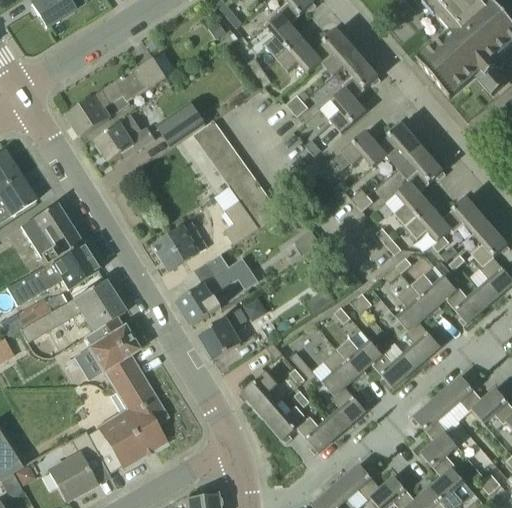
[(45,25),(74,7),(69,0),(33,0),(30,2),(45,25)]
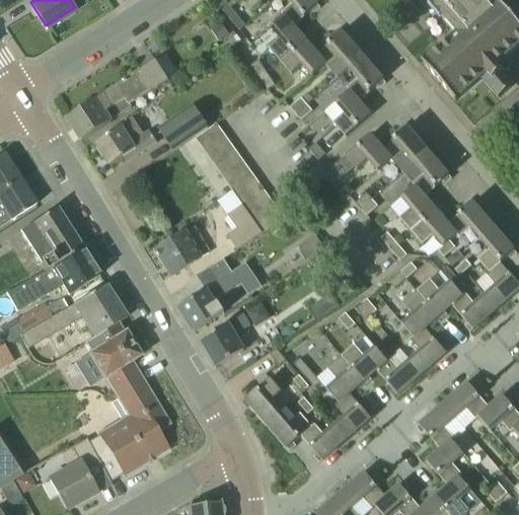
[(229,15),(235,10),(226,0),(222,0),(219,3),(229,15)]
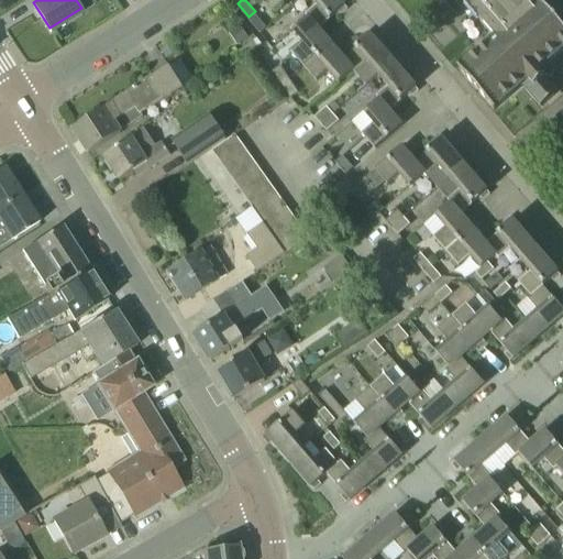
[(318,25),(338,8),(343,3),(340,0),(313,0),(316,2),(305,11),(308,13),(318,25)]
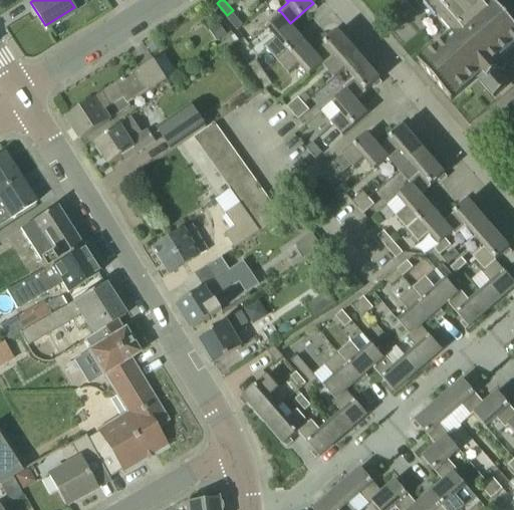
[(426,0),(453,31),(419,60),(451,97),(477,75),(493,94),(509,81),(498,68),(500,67),(494,60),(513,42),(513,23),(512,21),(513,19),(513,0),(426,0)]
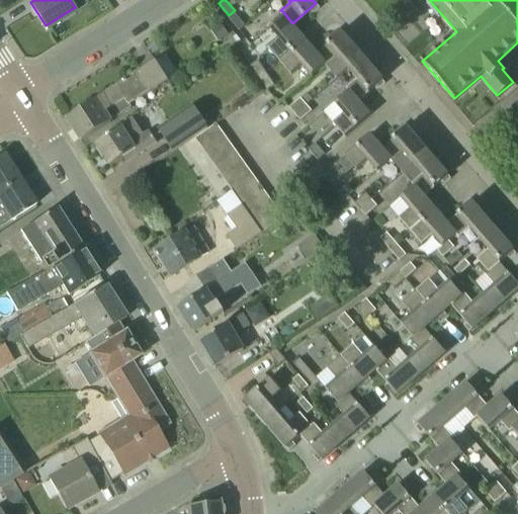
[(235,10),(229,15),(239,27),(245,22),(235,10)]
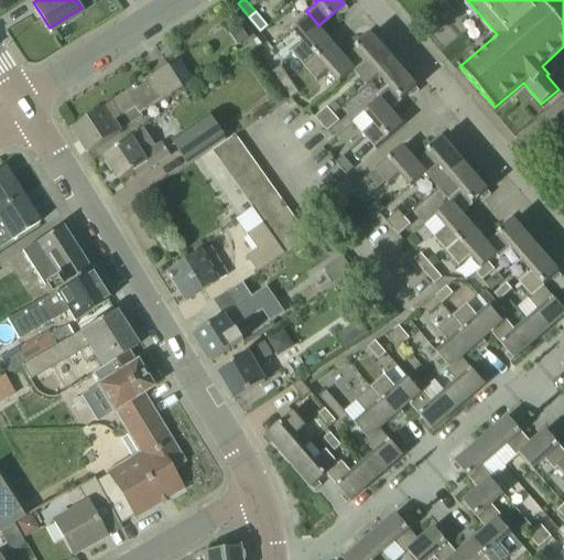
[(329,39),(325,33),(318,25),(308,13),(292,28),(303,40),(292,49),(303,62),(329,39)]
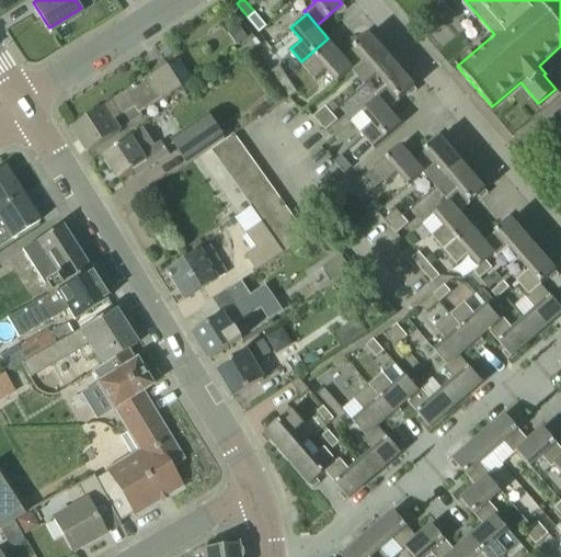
[(237,43),(248,35),(239,22),(228,30),(237,43)]
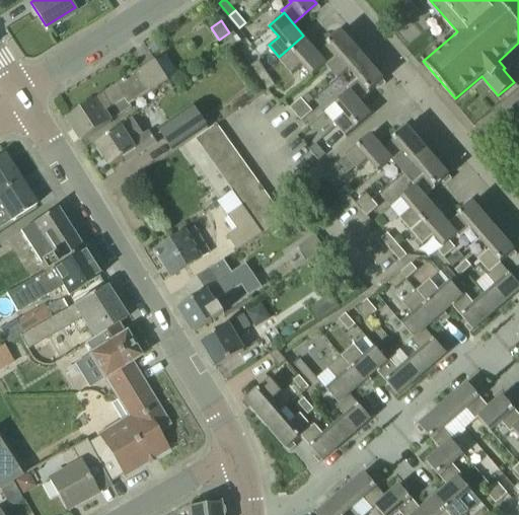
[(341,28),(335,34),(315,51),(325,62),(327,64),(338,55),(347,66),(362,54),(341,28)]
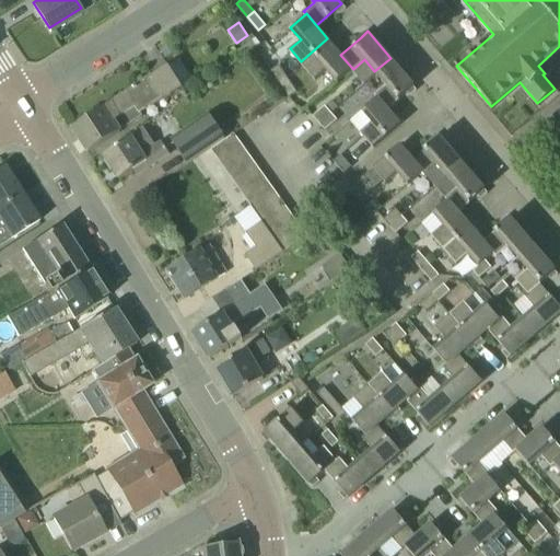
[(171,38),(159,46),(164,56),(176,47),(171,38)]
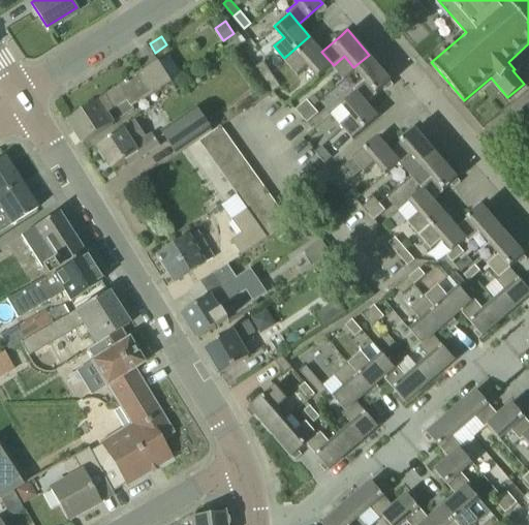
[(321,52),(315,43),(309,36),(284,58),(297,72),(307,64),(317,75),(332,63),(321,52)]
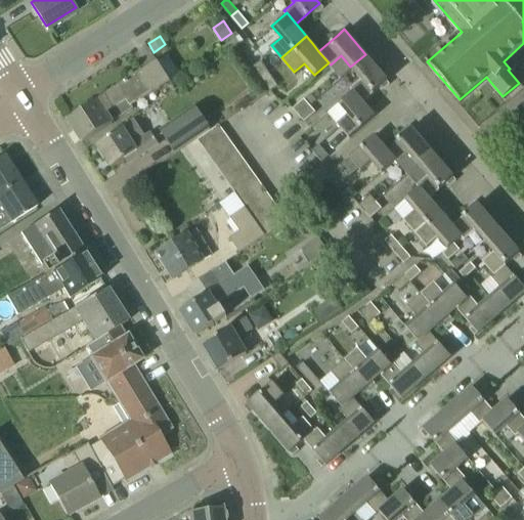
[(361,99),(381,83),(386,79),(365,54),(350,67),(359,77),(350,86),(352,89),(361,99)]
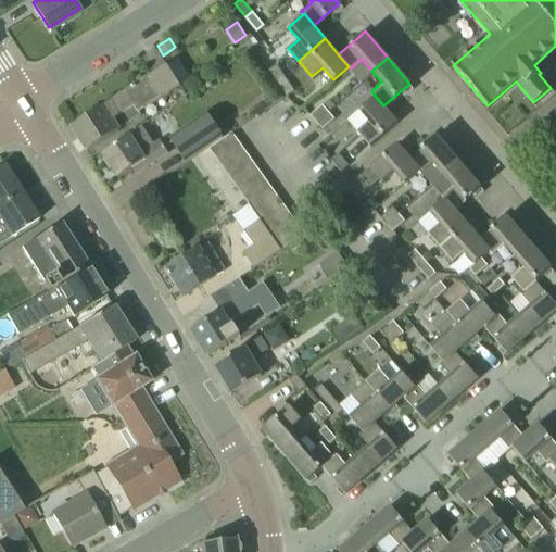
[(268,66),(277,79),(285,74),(276,62),(268,66)]
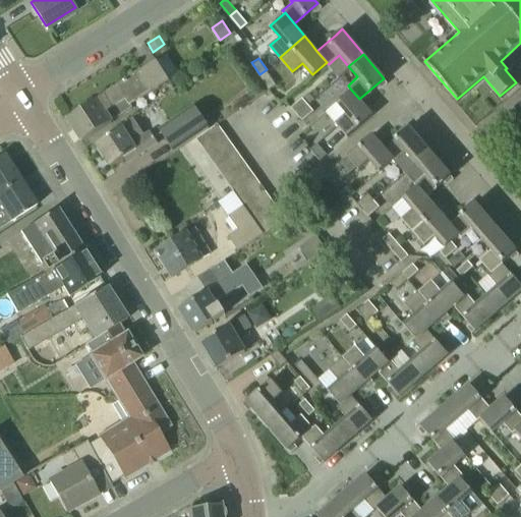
[(157,59),(66,116),(80,139),(113,118),(112,117),(131,106),(129,103),(168,77),(157,59)]
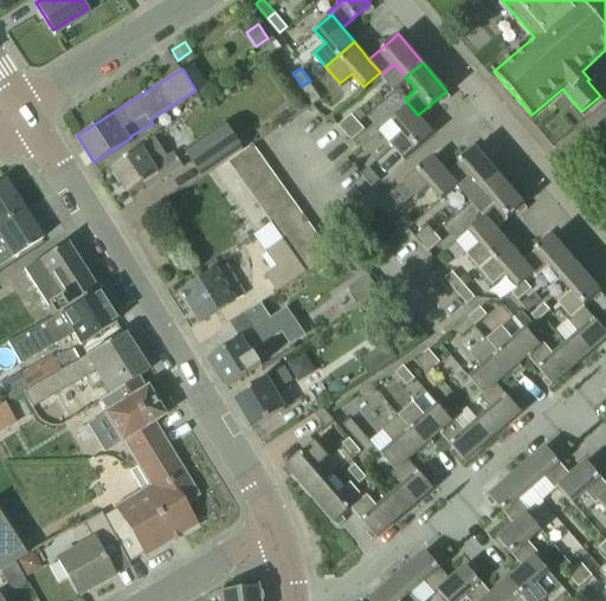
[(321,96),(310,81),(302,86),(313,102),(321,96)]
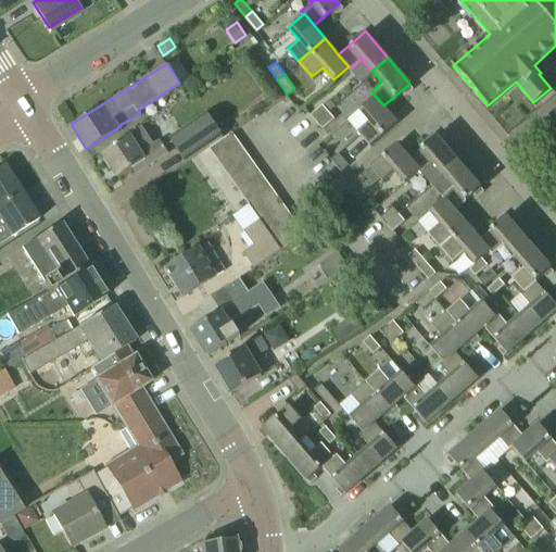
[(357,129),(370,143),(396,121),(383,105),(374,95),(358,108),(368,120),(357,129)]
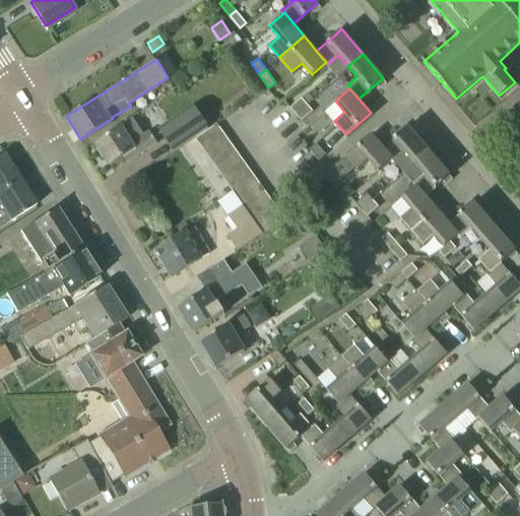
[(289,105),(296,112),(307,102),(301,94),(289,105)]
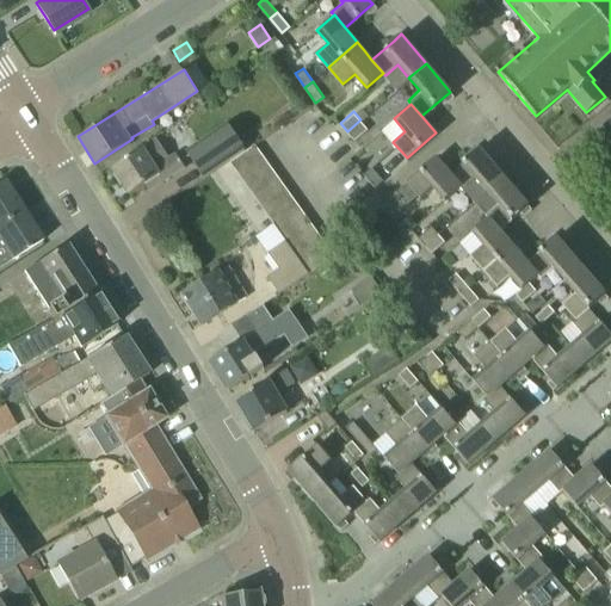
[(360,119),(347,131),(355,138),(368,128),(360,119)]
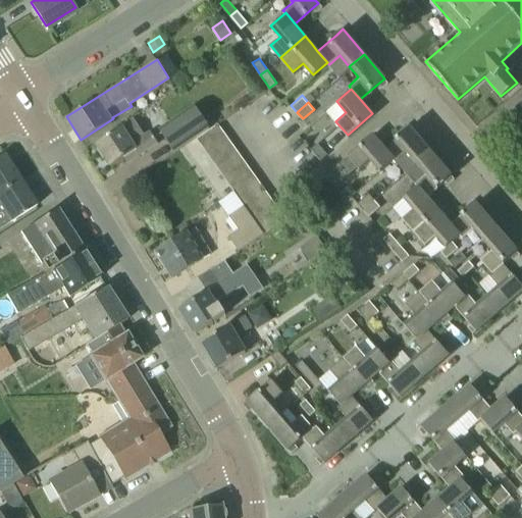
[(186,108),(158,126),(173,150),(187,142),(185,140),(200,130),(196,123),(186,108)]
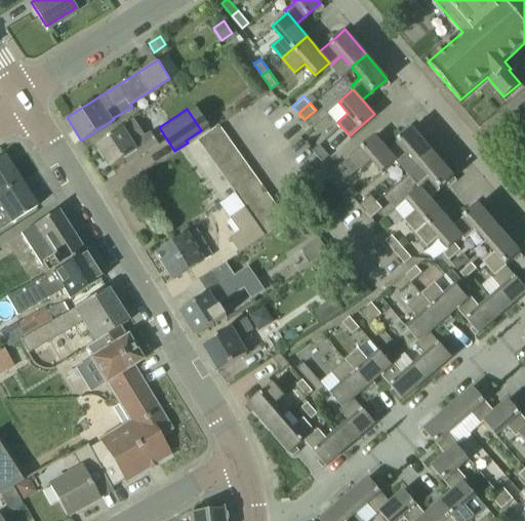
[(204,148),(227,132),(219,122),(197,136),(204,148)]
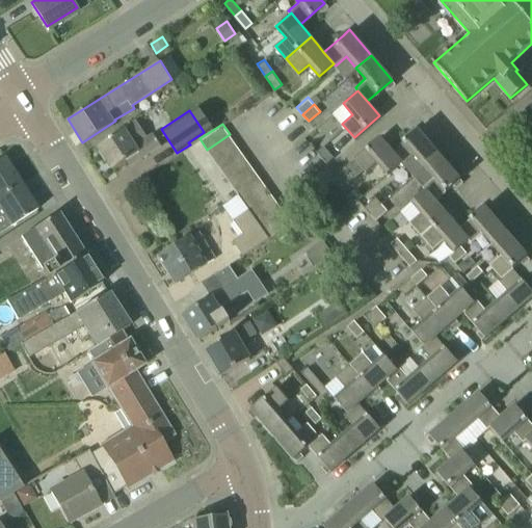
[(106,156),(112,167),(127,158),(130,164),(161,144),(153,131),(135,141),(125,127),(98,144),(100,148),(98,149),(104,158),(106,156)]
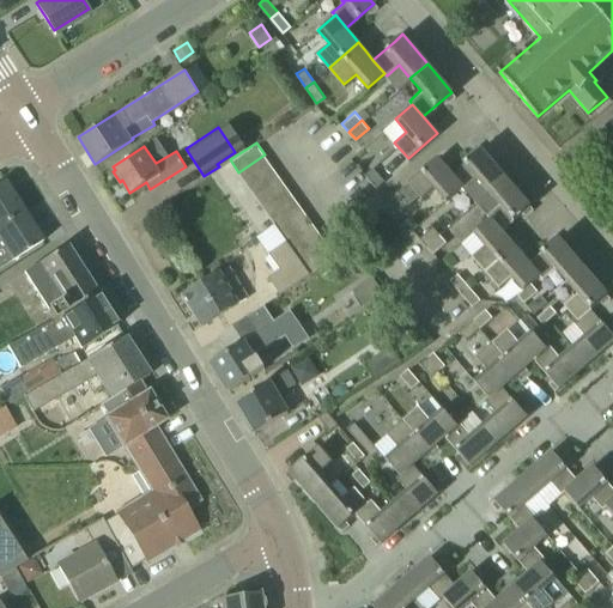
[(480,147),(473,153),(451,172),(462,186),(465,188),(477,178),(487,190),(504,176),(480,147)]
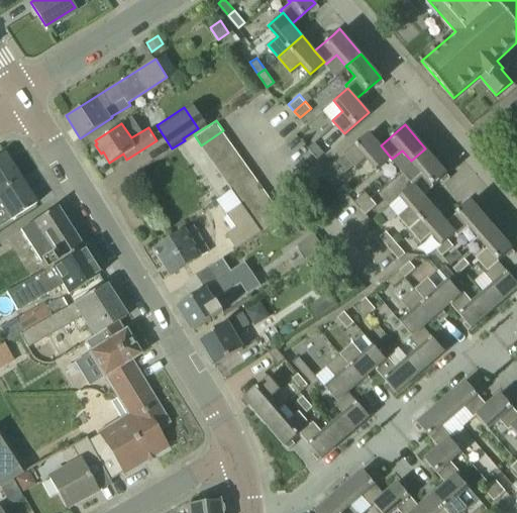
[(230,141),(223,130),(201,145),(209,157),(230,141)]
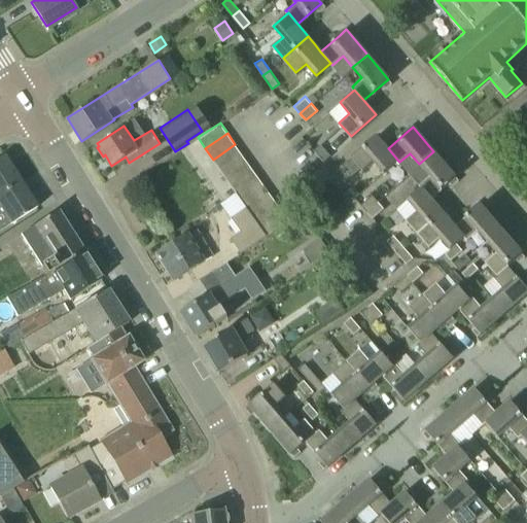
[(388,148),(376,134),(351,154),(362,169),(373,160),(383,172),(397,160),(388,148)]
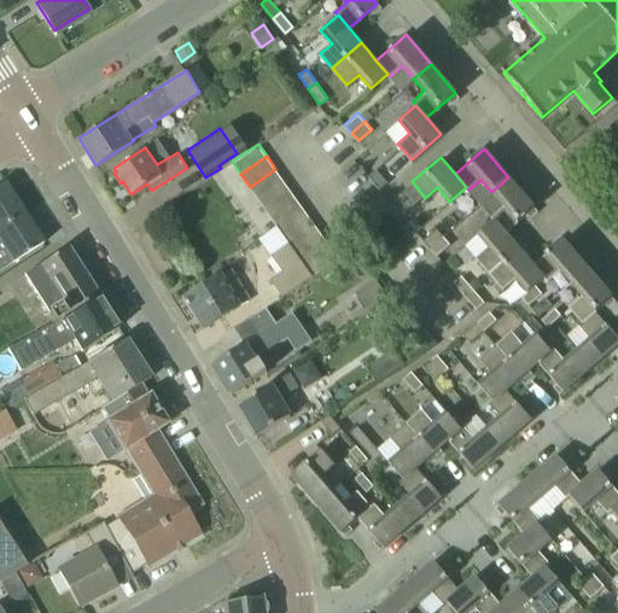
[(379,187),(388,180),(375,167),(367,174),(379,187)]
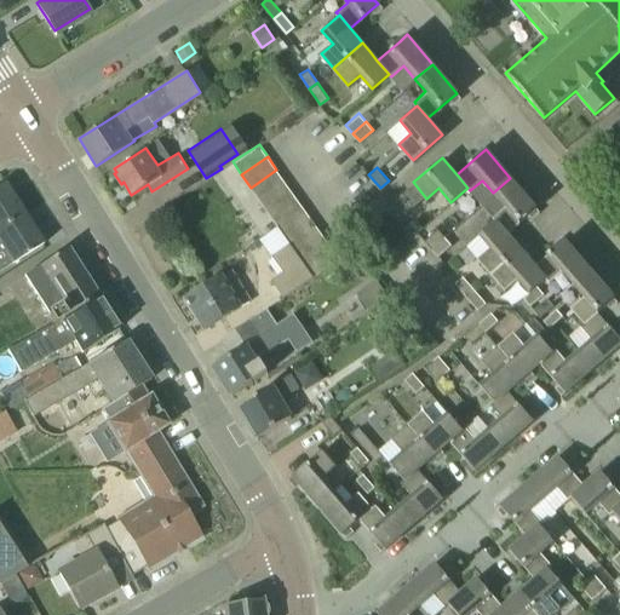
[(286,182),(276,170),(251,188),(259,200),(286,182)]
